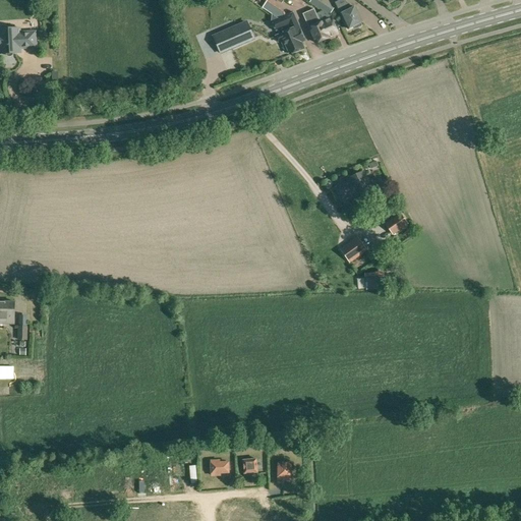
[(267,6),(265,9),(274,16),(278,18),(279,18),(279,19),(285,16),(283,12),(280,13),(283,9),(275,3),(271,0),(268,0),(265,5),(267,6)]
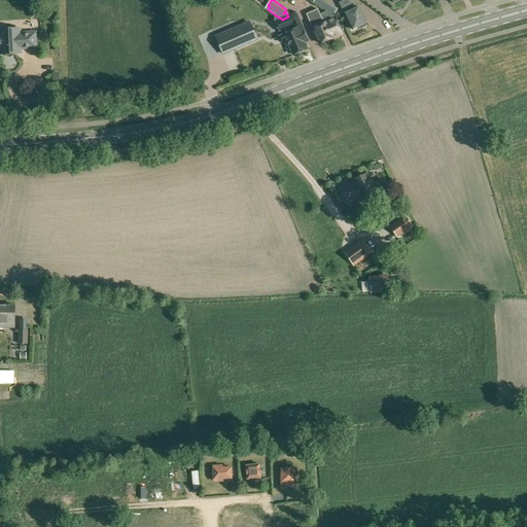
[(352,30),(366,23),(359,7),(355,9),(352,3),(351,4),(349,0),(345,0),(340,3),(352,30)]
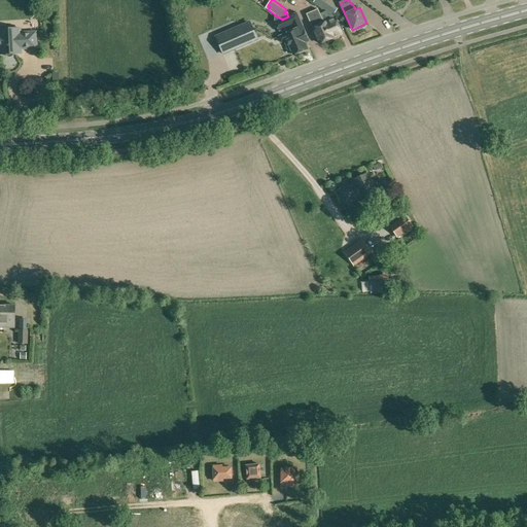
[(331,7),(330,8),(325,5),(323,9),(331,15),(336,10),(331,7)]
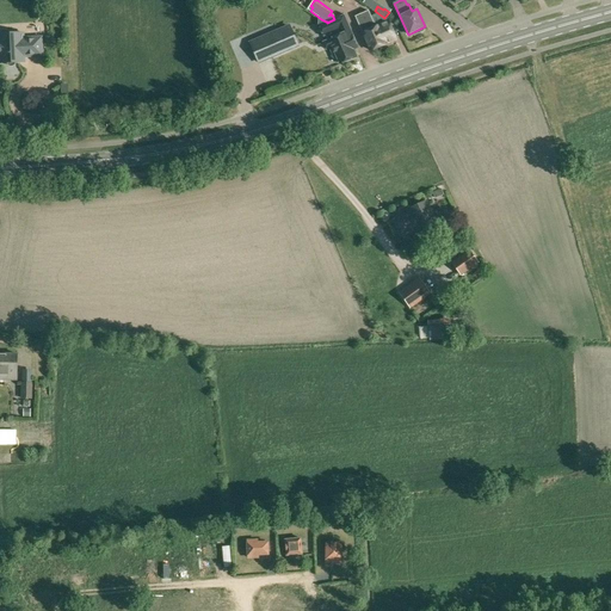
[(388,23),(378,26),(375,28),(368,11),(355,17),(362,34),(363,34),(370,51),(387,44),(386,43),(395,39),(388,23)]
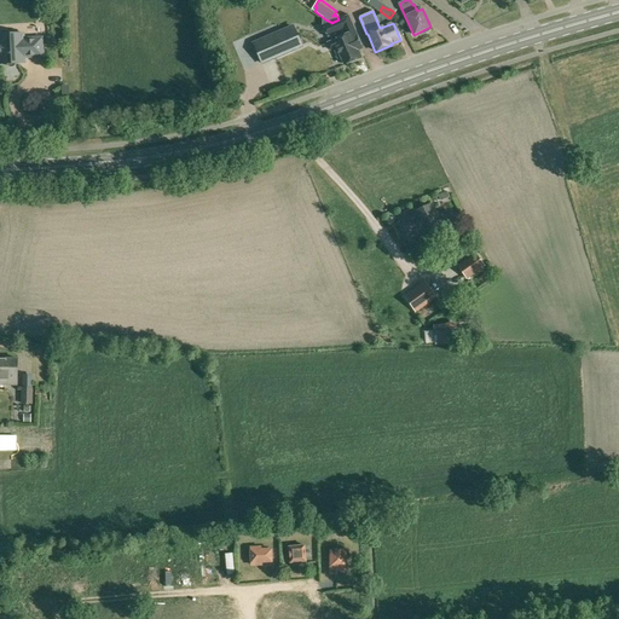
[(325,19),(322,27),(328,38),(336,34),(337,40),(328,45),(330,51),(335,50),(337,56),(340,55),(345,65),(360,58),(357,48),(360,47),(362,48),(358,39),(359,39),(348,16),(339,19),(331,23),(331,22),(330,22),(325,19)]
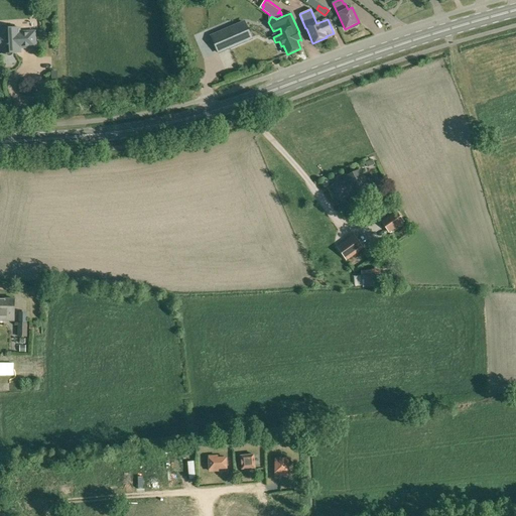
[(211,37),(218,52),(244,41),(237,25),(211,37)]
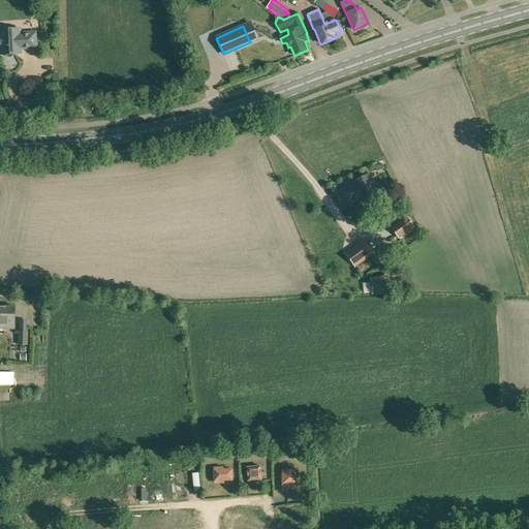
[(18,51),(38,50),(37,33),(22,34),(22,30),(7,30),(7,28),(0,28),(0,55),(19,55),(18,51)]
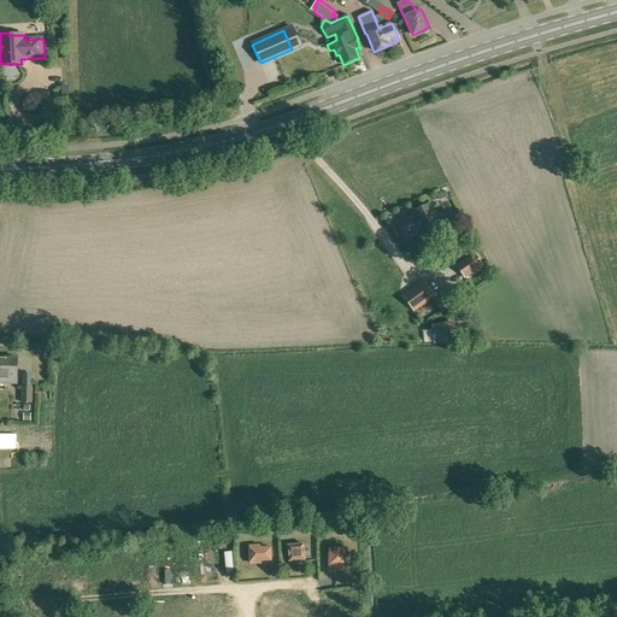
[(441,227),(430,204),(412,211),(415,216),(398,223),(405,238),(421,230),(423,235),(441,227)]
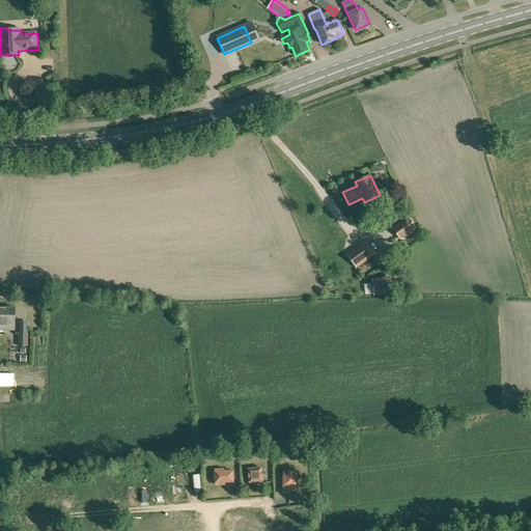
[(415,228),(408,218),(393,229),(400,239),(415,228)]
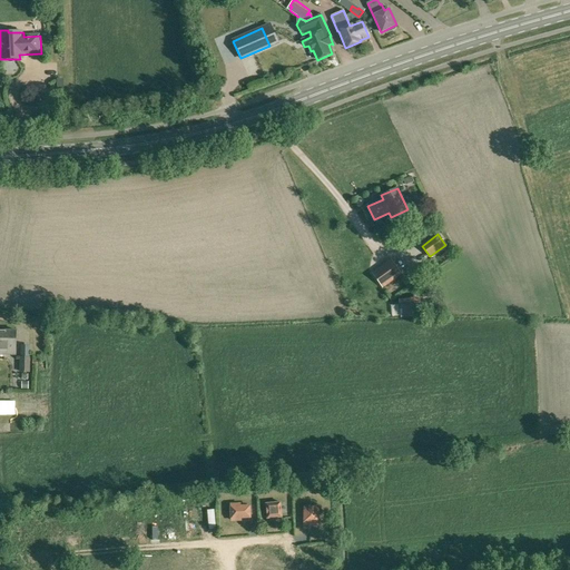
[(401,274),(391,259),(373,273),(383,287),(401,274)]
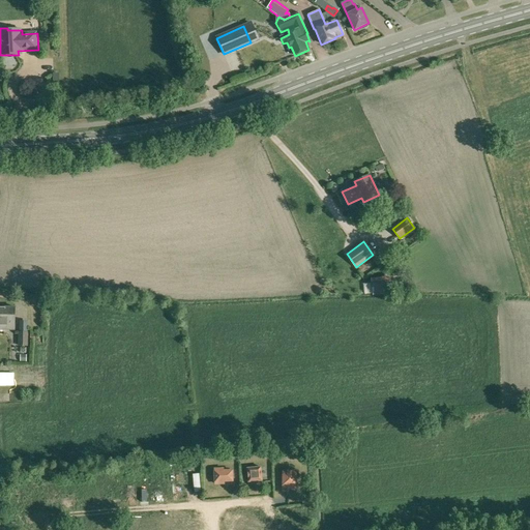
[(392,293),(390,281),(371,283),(373,295),(392,293)]
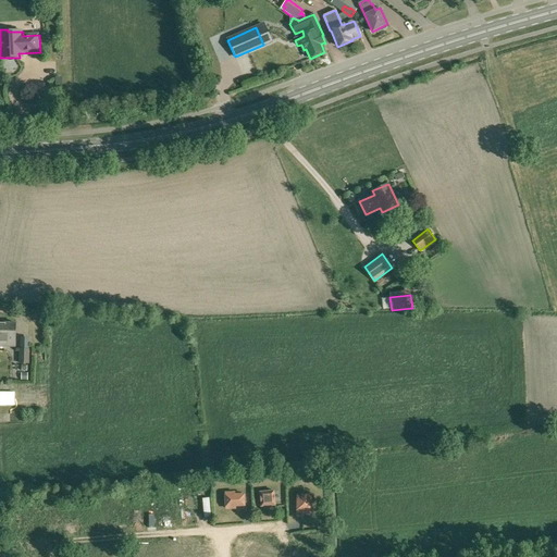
[(4,324),(0,323),(0,346),(15,346),(15,323),(4,323),(4,324)]
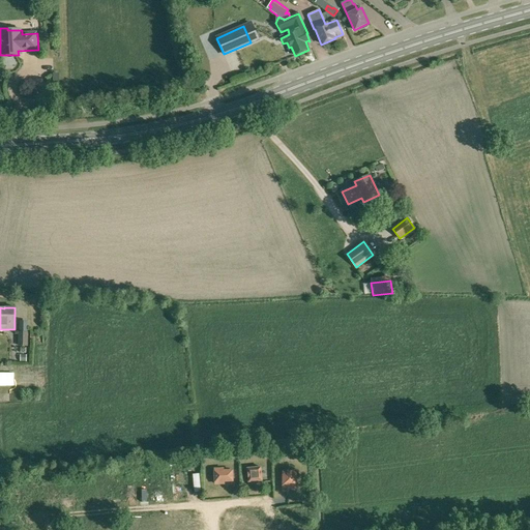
[(27,332),(19,332),(19,346),(27,346),(27,332)]
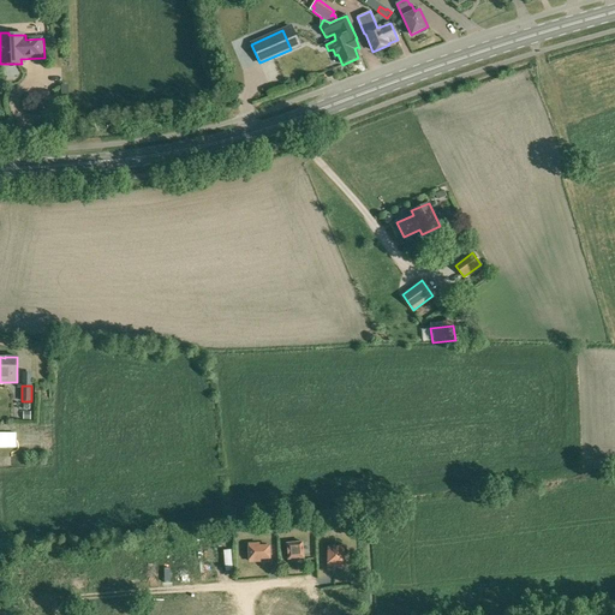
[(302,542),(286,543),(288,560),(304,557),(302,542)]
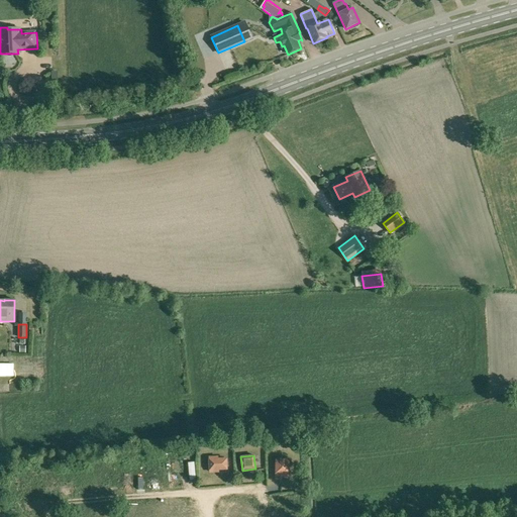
[(209,457),(210,472),(218,472),(218,470),(226,469),(226,458),(217,459),(217,457),(209,457)]
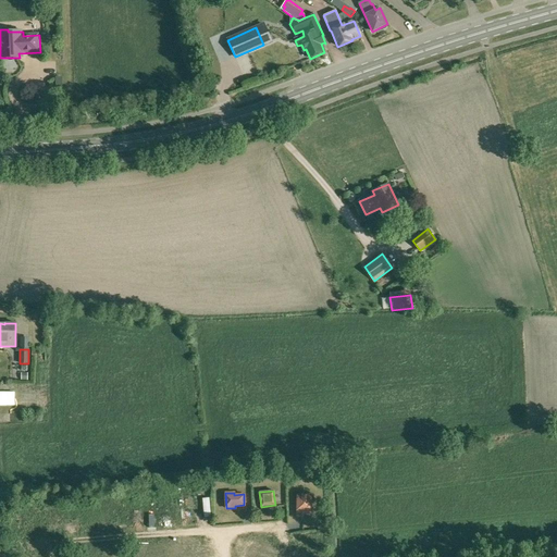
[(297,495),(296,512),(310,514),(311,495),(297,495)]
